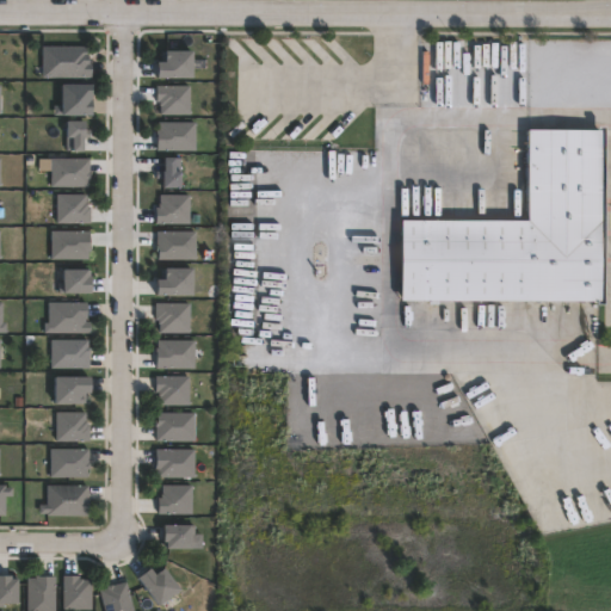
[(86,45),(86,54),(88,54),(88,60),(91,60),(92,75),(43,76),(42,47),(86,45)]
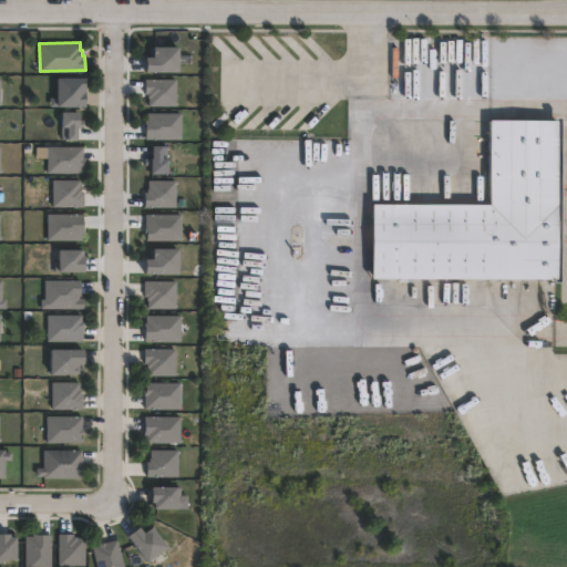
[(156,71),(148,71),(148,57),(156,57),(156,47),(182,47),(181,71),(156,71)]
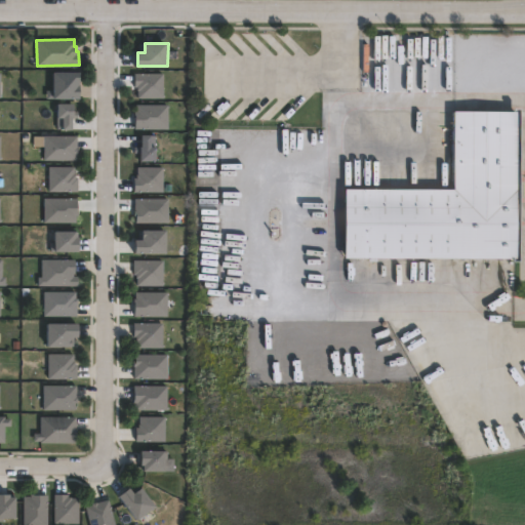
[(78,97),(46,97),(46,90),(52,90),(52,71),(79,71),(78,97)]
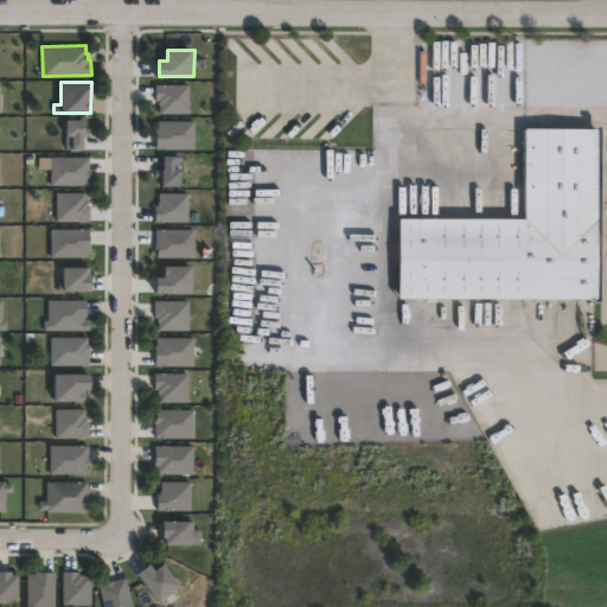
[(190,85),(190,114),(160,113),(160,104),(159,104),(159,100),(157,100),(157,84),(160,84),(190,85)]
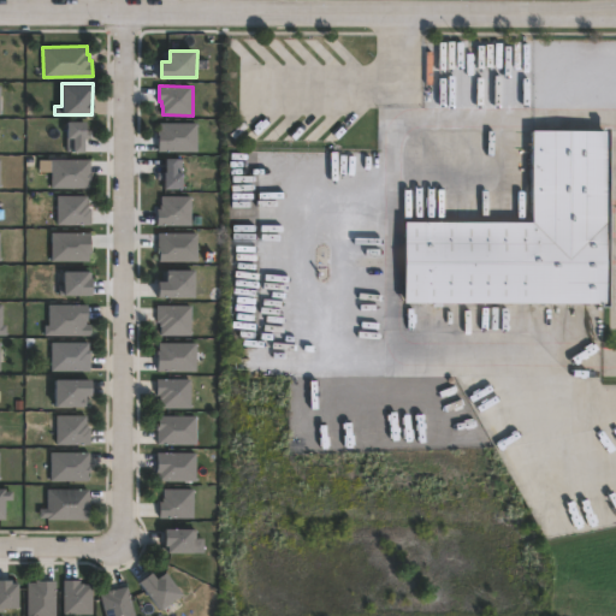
[(89,122),(89,131),(93,131),(93,138),(89,137),(86,137),(86,152),(70,152),(66,152),(66,128),(70,128),(70,122),(87,122),(89,122)]
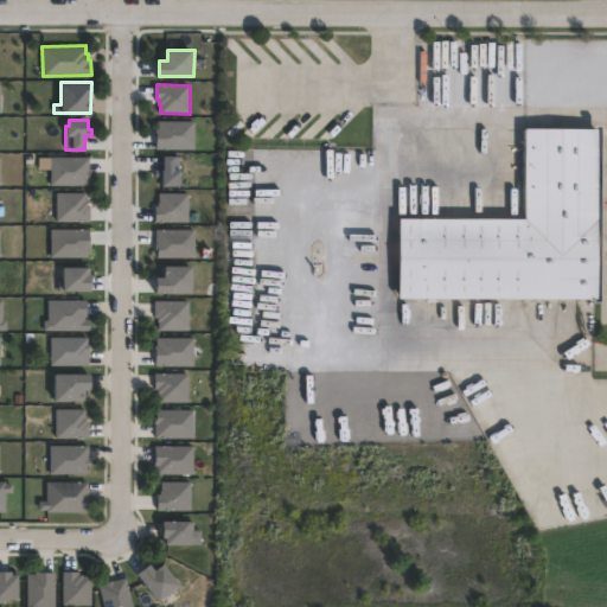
[(158,148),(157,148),(157,129),(158,129),(158,121),(195,121),(195,148),(158,148)]
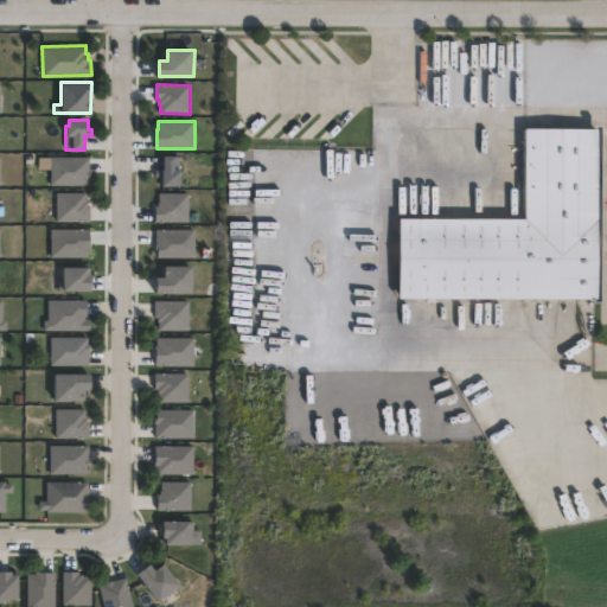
[(593,300),(394,300),(394,217),(521,217),(521,128),(593,128),(593,300)]
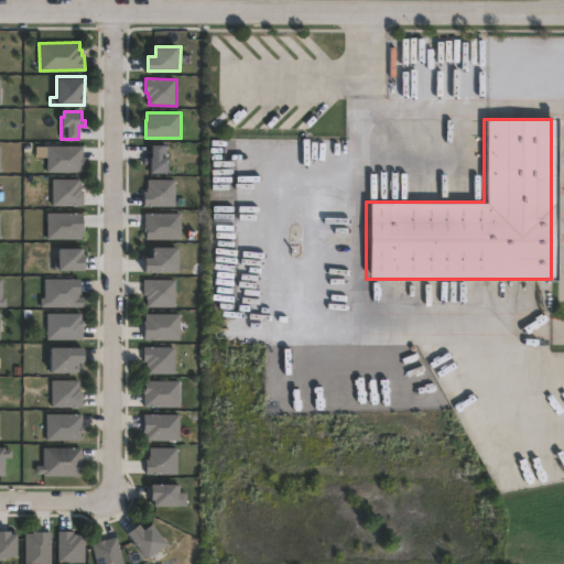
[(164,145),(164,158),(170,158),(170,173),(153,173),(149,173),(150,164),(144,164),(145,158),(153,158),(154,158),(154,145),(164,145)]
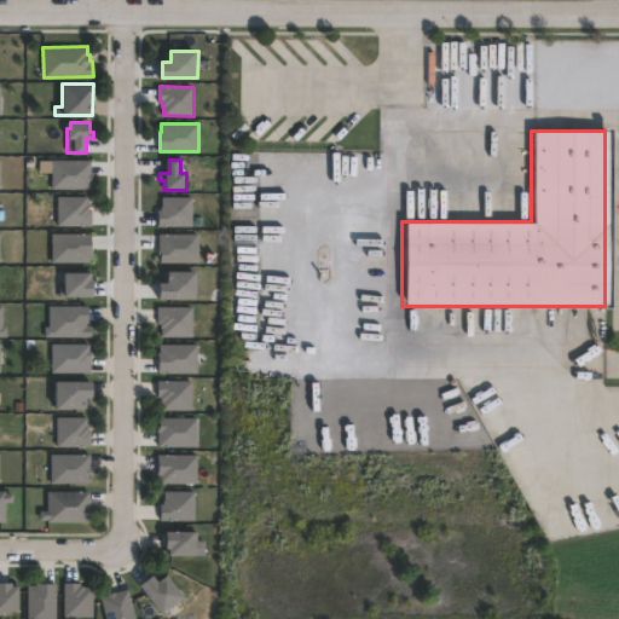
[(92,161),(92,175),(93,175),(93,181),(91,181),(91,189),(52,189),(53,161),(91,161),(92,161)]
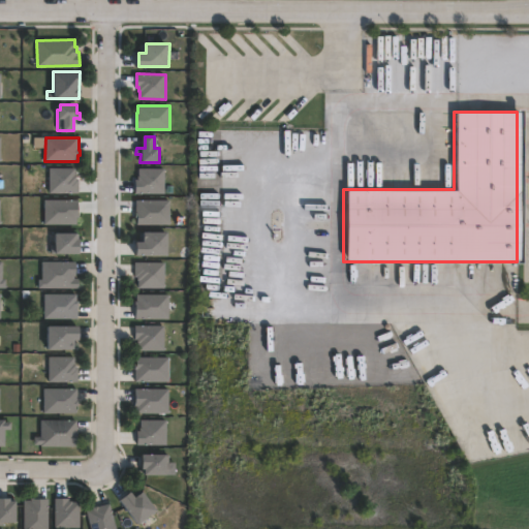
[(75,168),(75,176),(76,176),(76,180),(80,180),(79,193),(75,193),(50,192),(50,168),(75,168)]
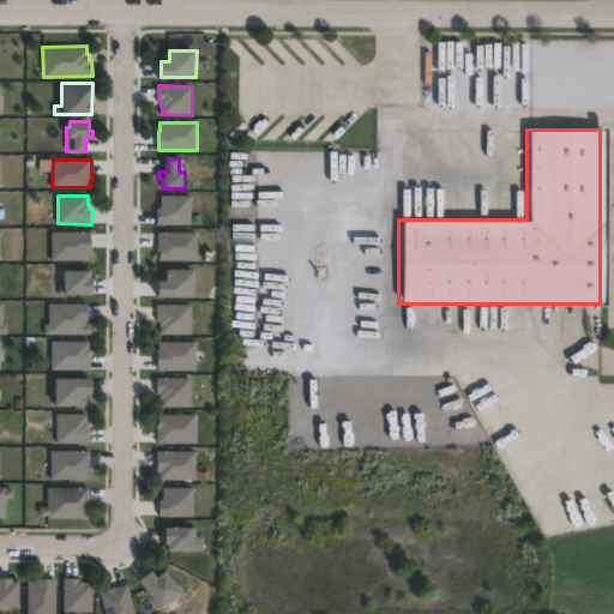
[(162,224),(157,224),(157,208),(161,209),(161,204),(162,204),(162,196),(192,196),(191,224),(162,224)]
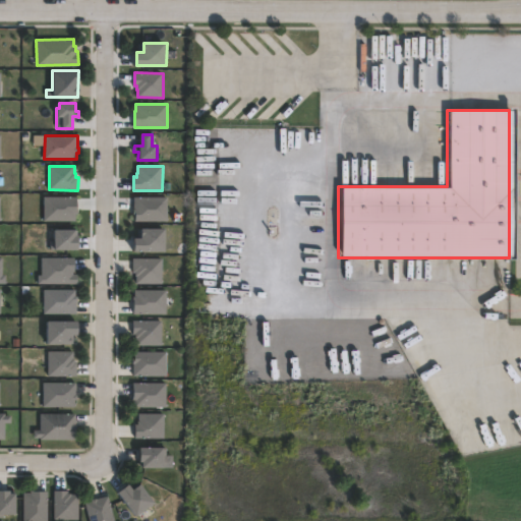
[(76,221),(44,221),(44,196),(76,196),(77,196),(77,214),(76,214),(76,221)]
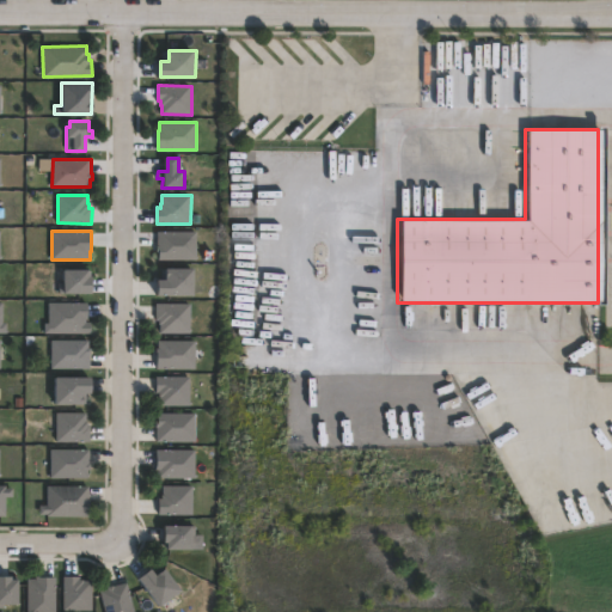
[(196,259),(157,259),(157,231),(196,232),(196,259)]
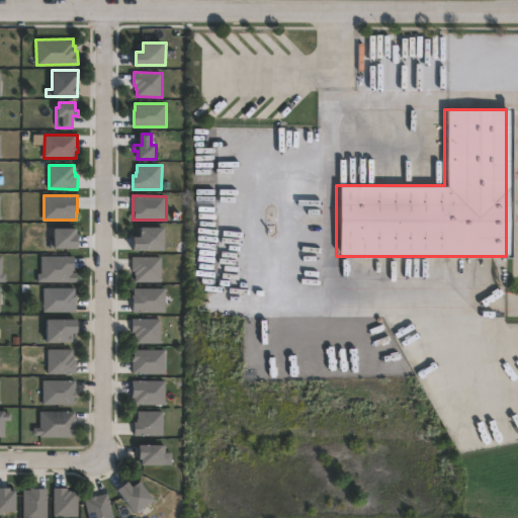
[(142,250),(136,250),(136,237),(142,237),(142,228),(166,228),(165,250),(142,250)]
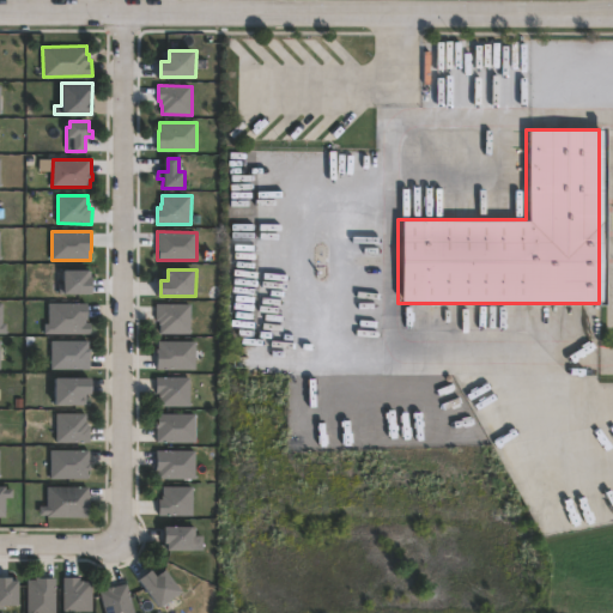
[(91,271),(91,278),(93,278),(93,295),(90,295),(66,293),(60,293),(60,284),(66,284),(66,271),(91,271)]
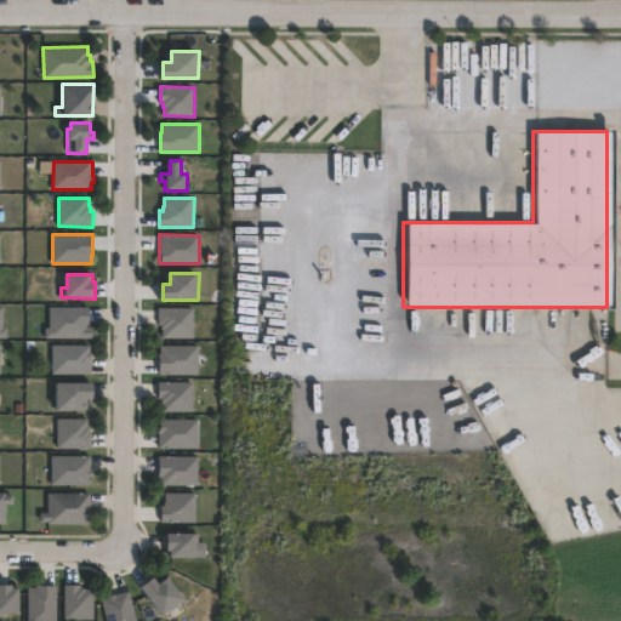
[(87,307),(87,326),(92,326),(92,337),(46,339),(46,328),(50,328),(50,307),(87,307)]
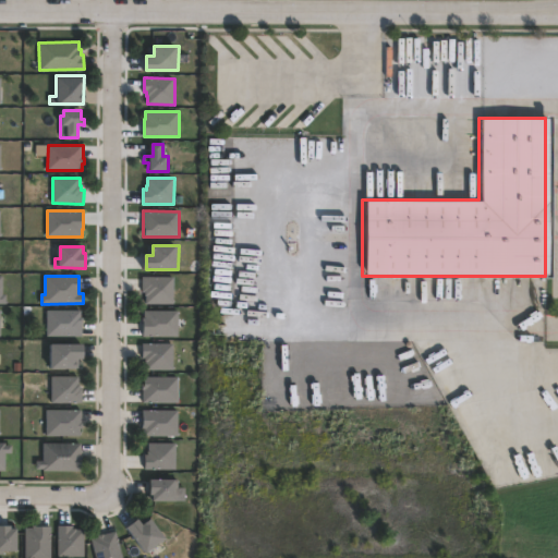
[(173,277),(173,303),(146,303),(147,295),(145,295),(145,291),(142,291),(142,277),(147,277),(173,277)]
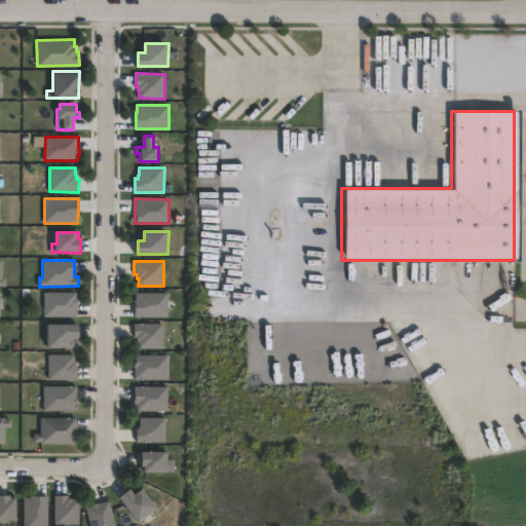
[(78,316),(44,316),(44,293),(78,293),(78,316)]
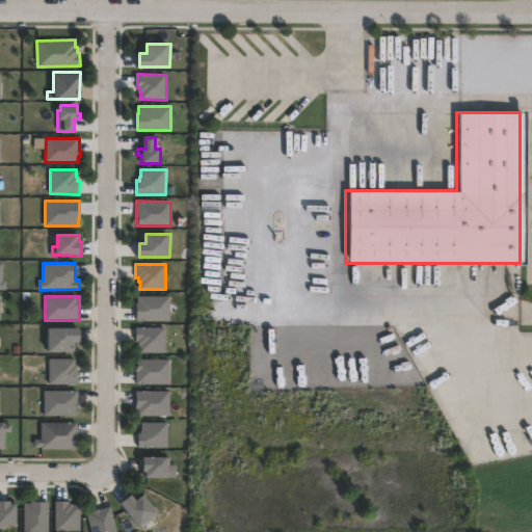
[(138,320),(137,320),(137,302),(138,302),(138,296),(170,296),(170,321),(138,320)]
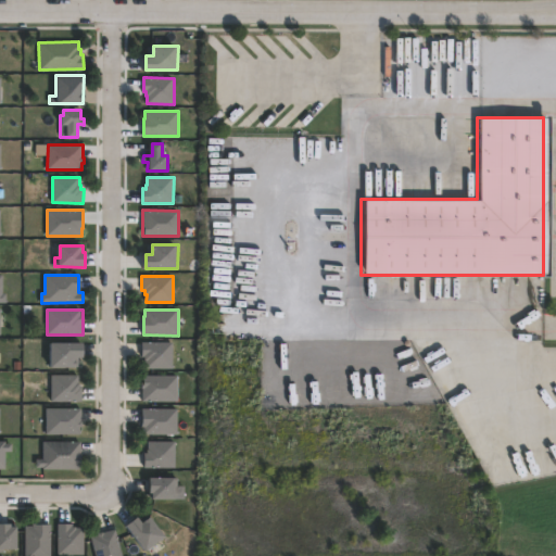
[(173,343),(173,368),(146,367),(147,356),(142,356),(142,342),(147,342),(173,343)]
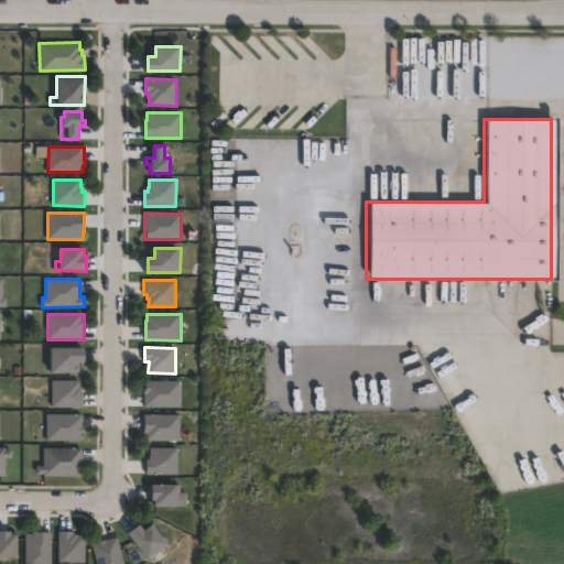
[(79,371),(52,371),(52,348),(85,348),(85,362),(79,362),(79,371)]
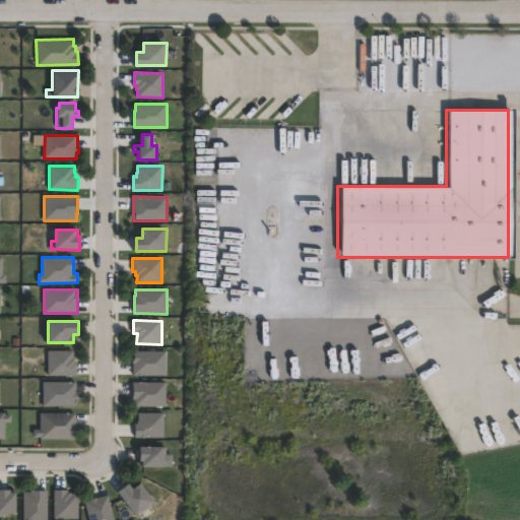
[(73,350),(73,362),(76,362),(76,375),(48,375),(48,350),(73,350)]
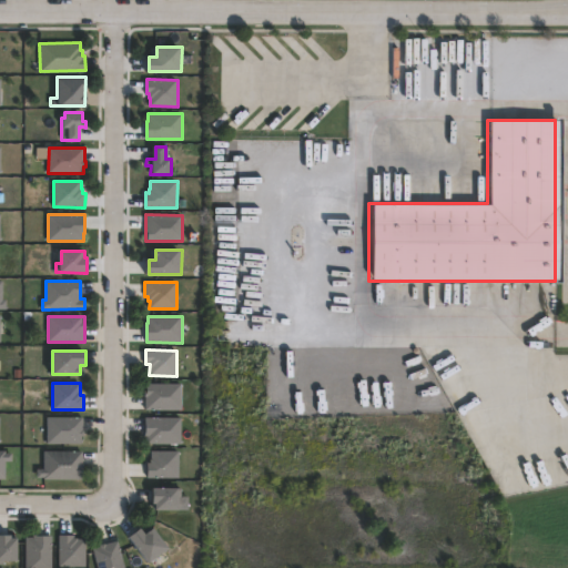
[(148,409),(145,409),(145,391),(148,391),(148,383),(182,384),(182,411),(148,409)]
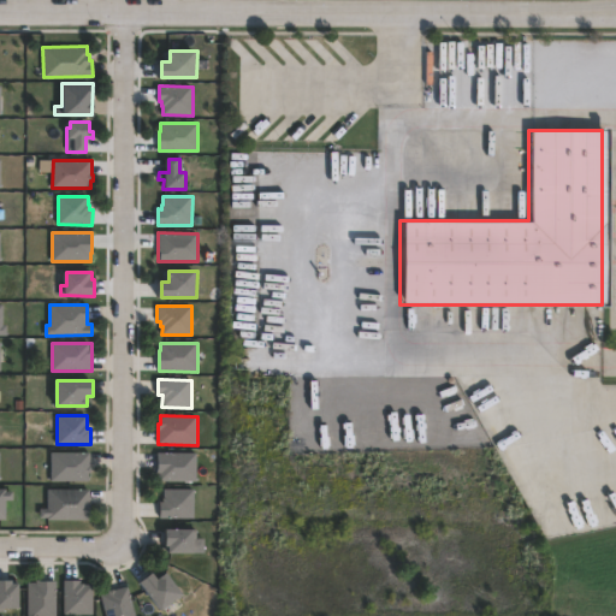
[(89,480),(52,480),(52,452),(89,452),(89,480)]
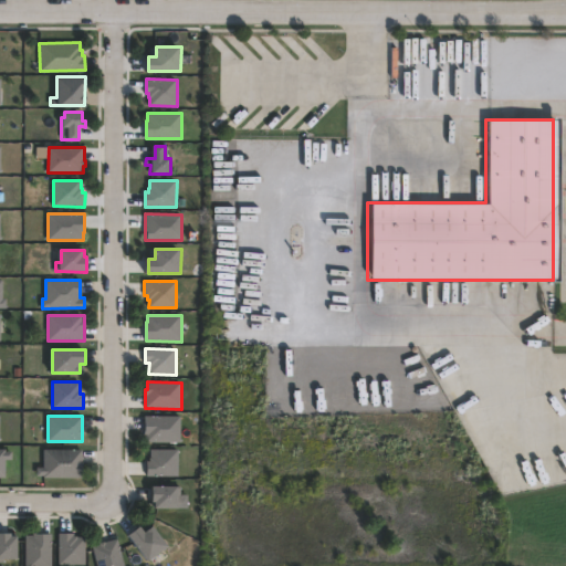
[(180,416),(180,442),(147,441),(147,433),(145,433),(145,416),(147,416),(180,416)]
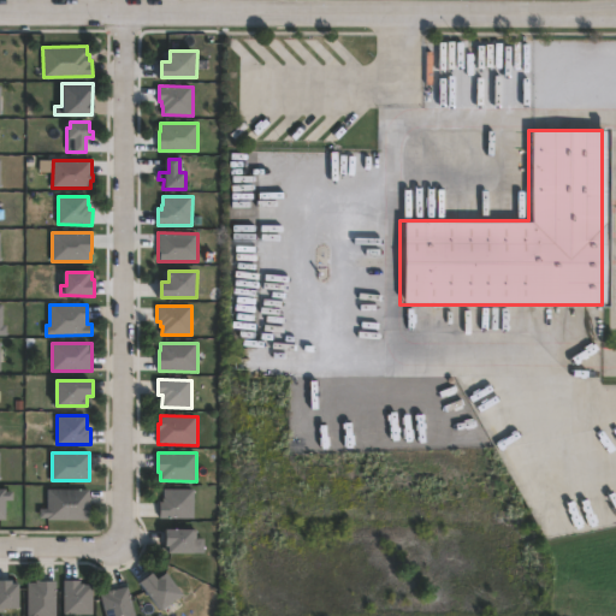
[(0,489),(6,490),(6,491),(13,491),(13,499),(6,499),(6,520),(0,519),(0,489)]
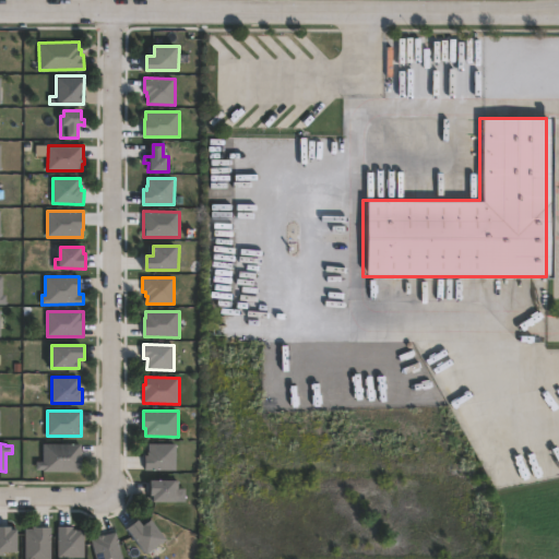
[(82,444),(81,472),(44,472),(44,471),(37,471),(37,462),(44,462),(44,444),(82,444)]
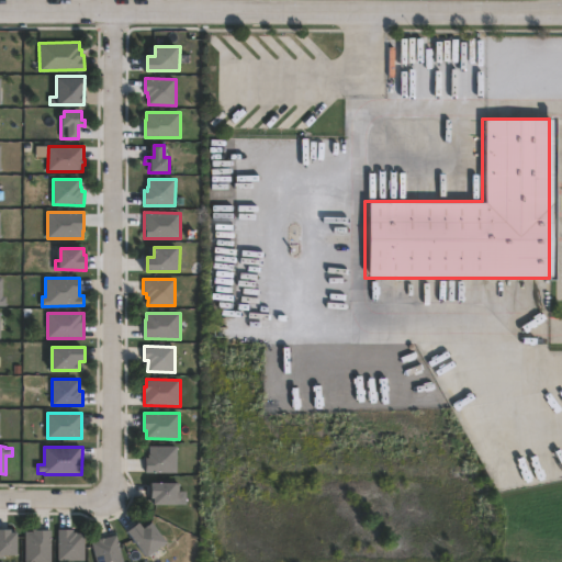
[(150,472),(145,472),(145,458),(149,458),(149,454),(150,454),(150,447),(178,447),(178,473),(150,472)]
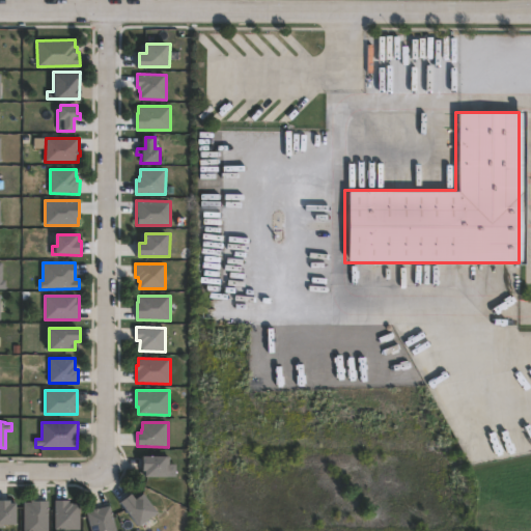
[(168,456),(168,477),(147,477),(147,471),(144,471),(144,456),(147,456),(168,456)]
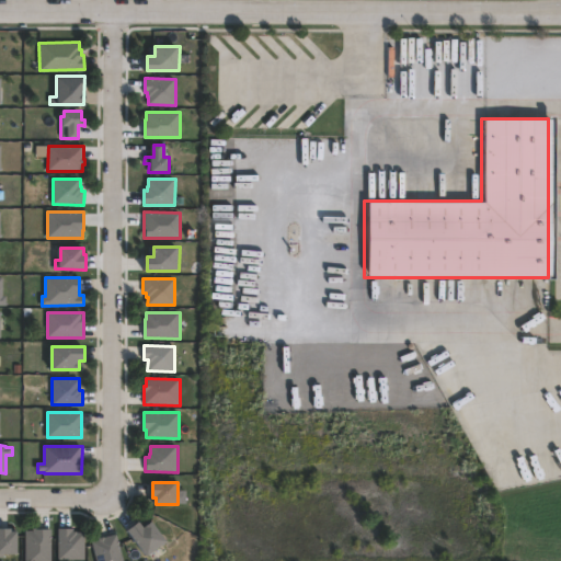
[(152,522),(168,541),(148,556),(134,536),(129,530),(140,522),(145,528),(152,522)]
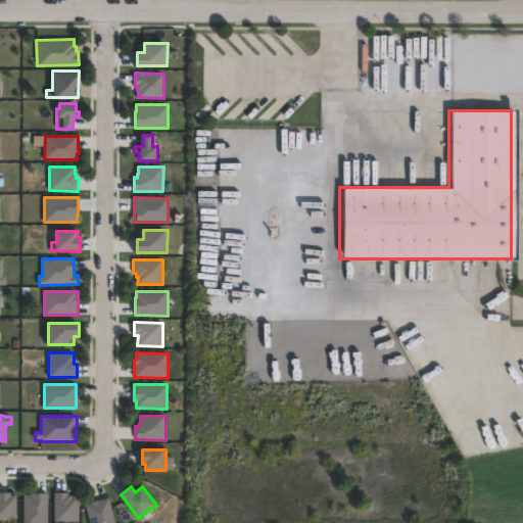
[(0,492),(11,493),(11,495),(16,495),(16,517),(4,517),(4,520),(0,520),(0,492)]
